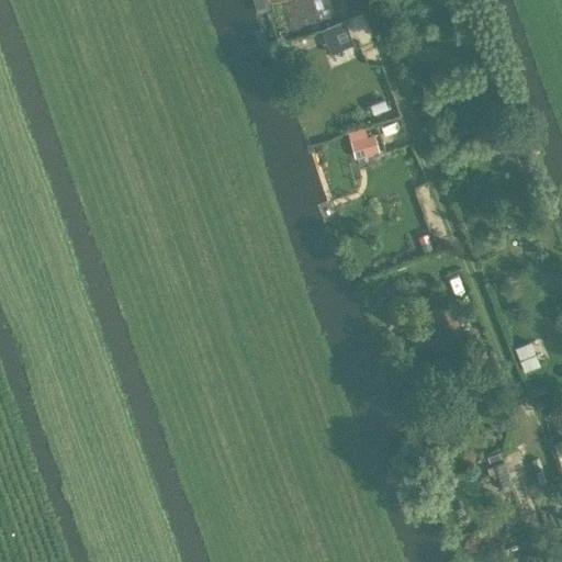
[(253,0),(257,13),(268,10),(263,0),(253,0)]
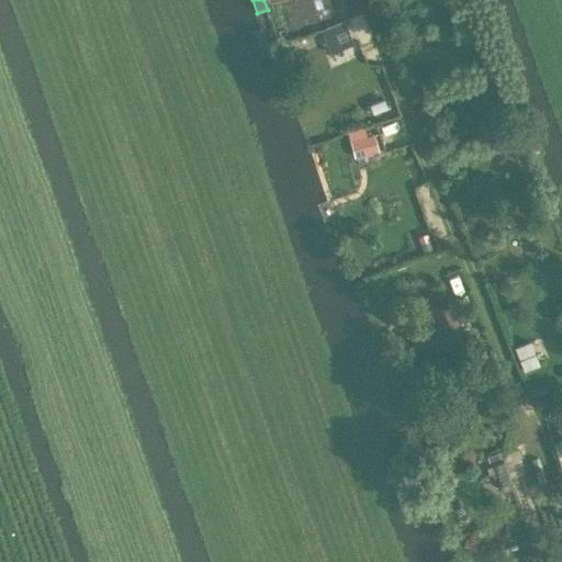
[(329,53),(353,43),(346,24),(322,34),(329,53)]
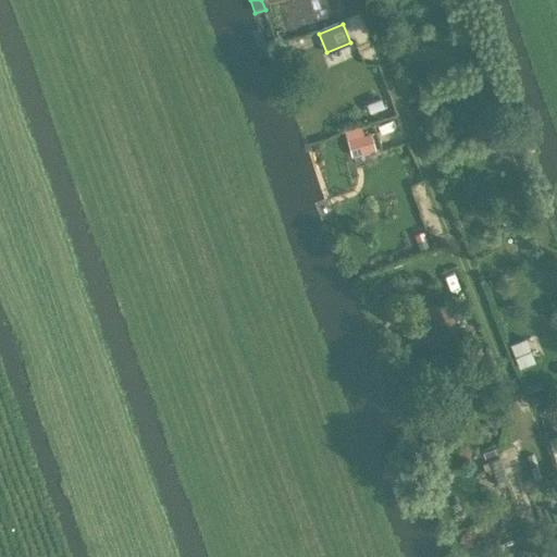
[(361,126),(344,131),(350,157),(368,152),(375,150),(371,133),(363,135),(361,126)]
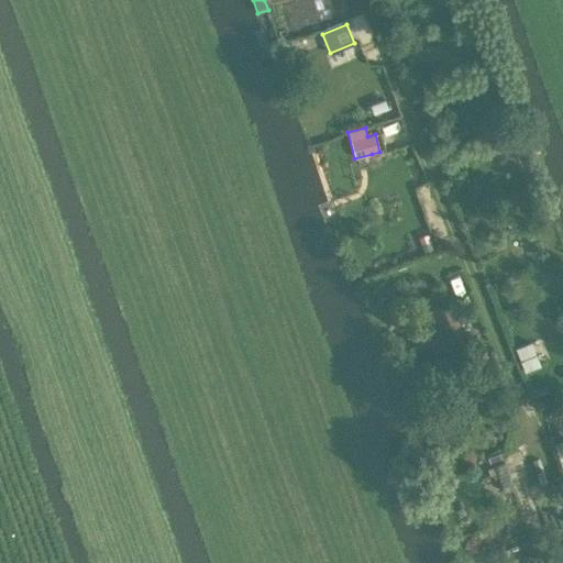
[(531,342),(516,348),(525,372),(540,365),(531,342)]
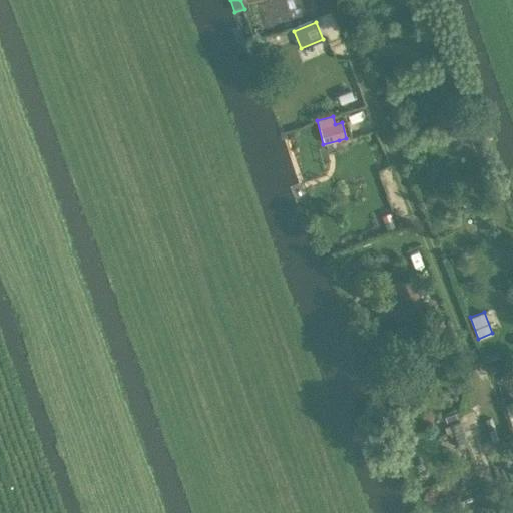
[(512,429),(512,392),(502,396),(512,429)]
